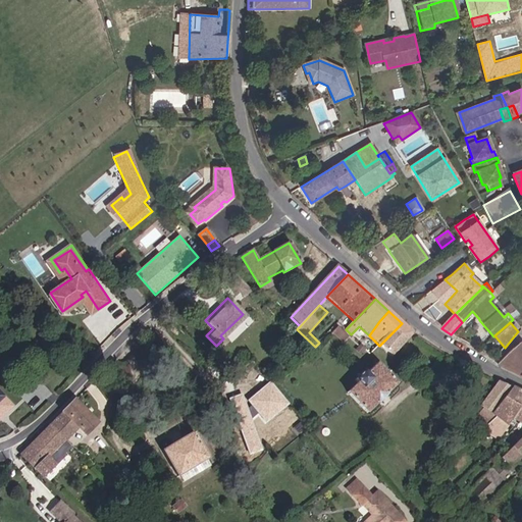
[(394,331),(406,343),(413,333),(402,323),(394,331)]
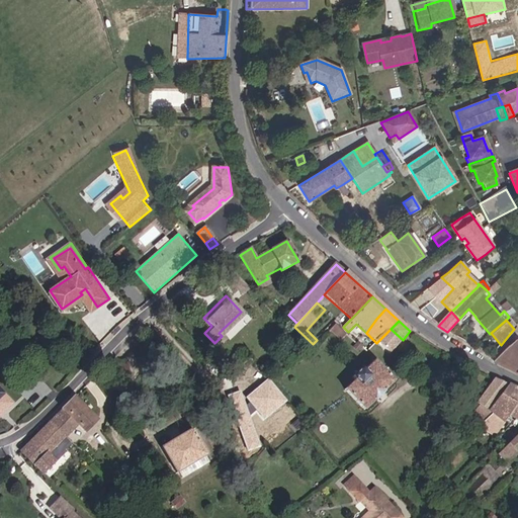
[(340,341),(346,335),(335,325),(330,331),(340,341)]
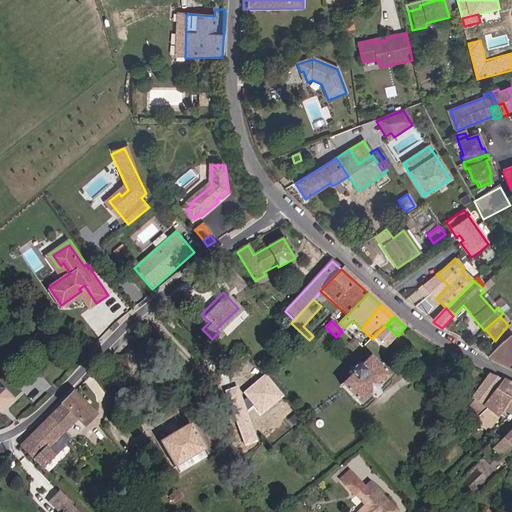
[(385,350),(398,336),(386,325),(372,339),(385,350)]
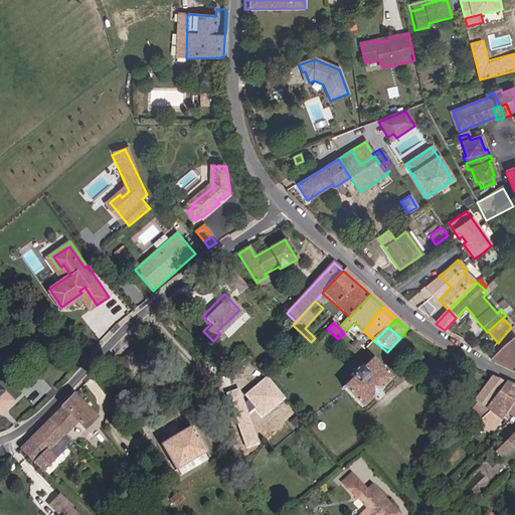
[(52,338),(46,332),(40,338),(38,336),(35,339),(37,341),(43,347),(52,338)]
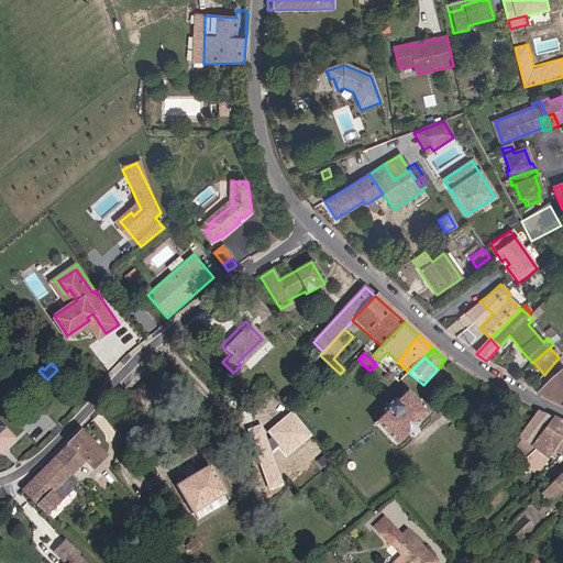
[(562,370),(562,368),(548,382),(537,394),(562,405),(562,370)]
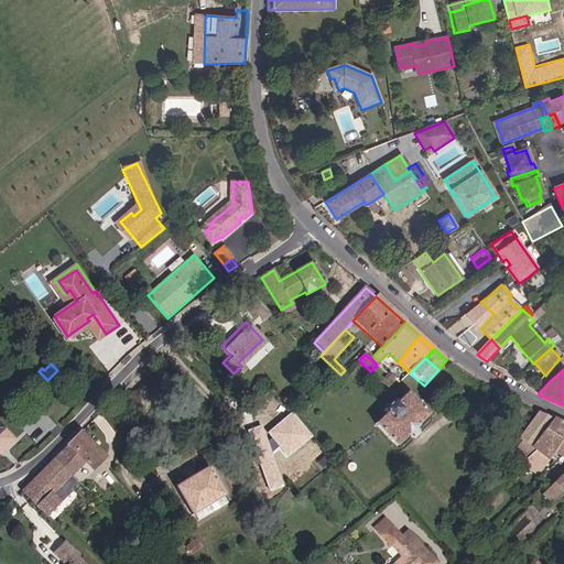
[(397,403),(393,401),(383,411),(387,414),(375,424),(378,427),(396,447),(429,415),(408,393),(397,403)]
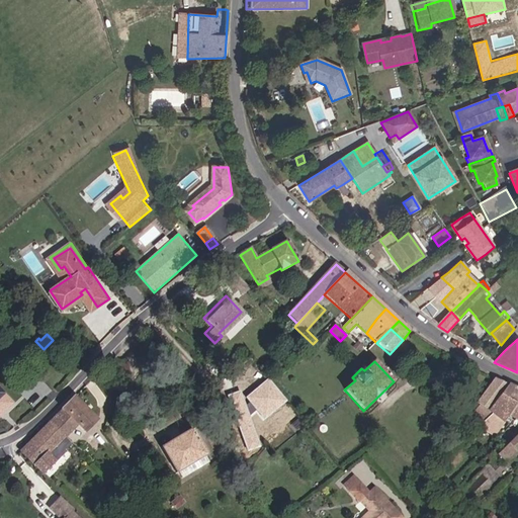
[(260,415),(283,397),(270,379),(247,399),(250,403),(245,407),(240,393),(229,397),(248,451),(259,447),(249,417),(257,411),(260,415)]
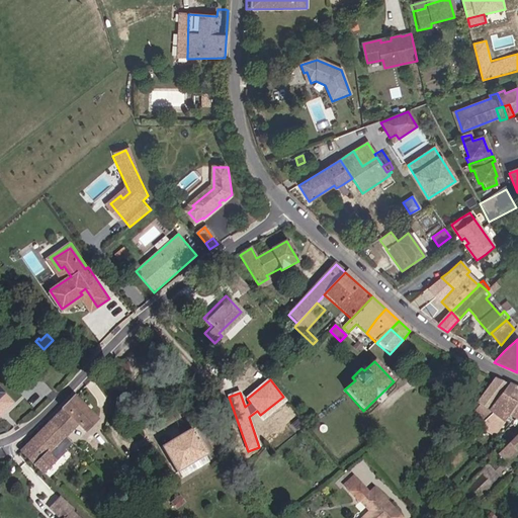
[(484,409),(489,413),(508,385),(496,379),(478,405),(484,409)]
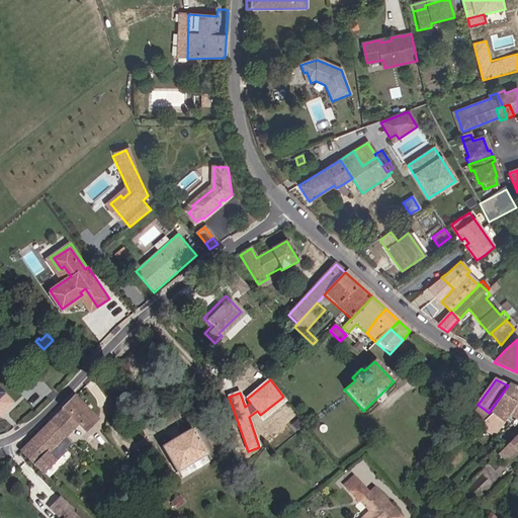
[(493,416),(482,426),(480,427),(492,440),(512,418),(517,421),(517,390),(508,385),(489,413),(493,416)]
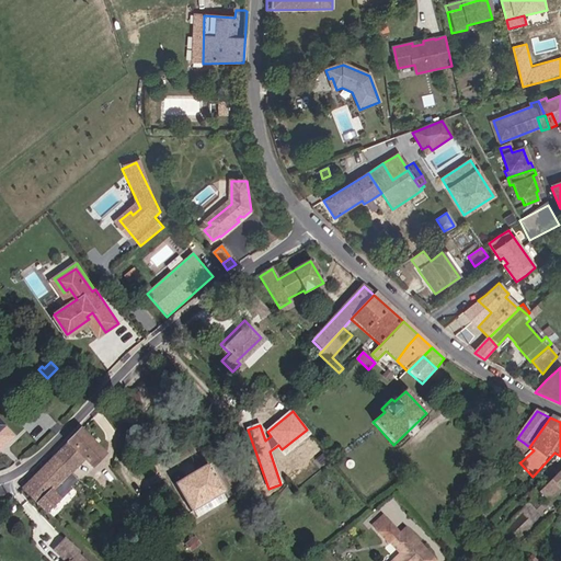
[(0,424),(0,450),(13,438),(0,424)]
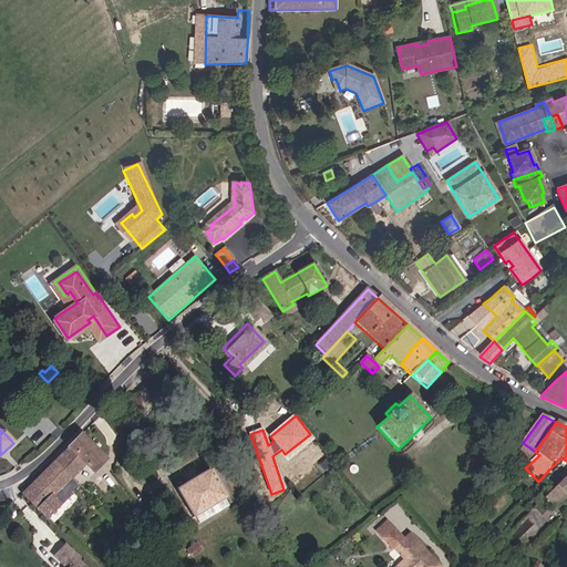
[(290,460),(315,440),(310,434),(285,454),(290,460)]
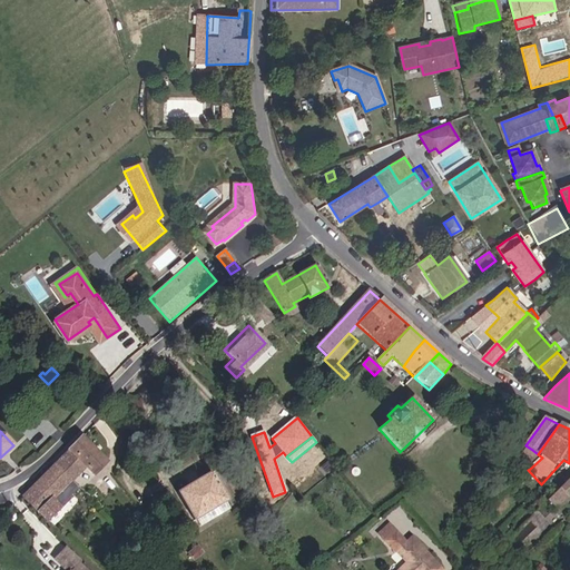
[(105,462),(81,439),(55,465),(22,498),(47,520),(66,502),(78,489),(70,481),(70,480),(65,475),(79,461),(85,467),(92,474),(105,462)]
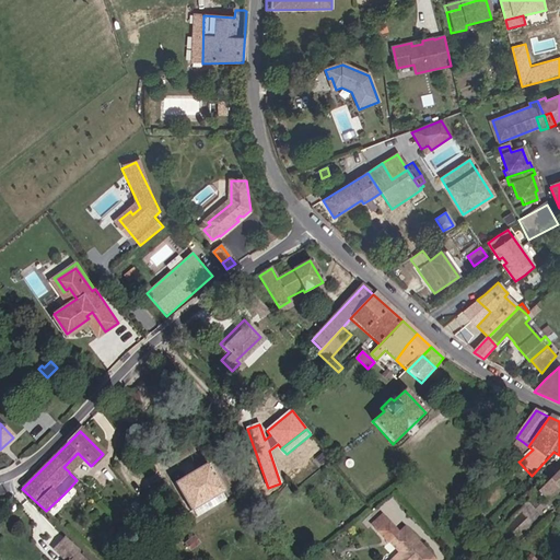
[(516,456),(528,446),(523,442),(512,452),(516,456)]
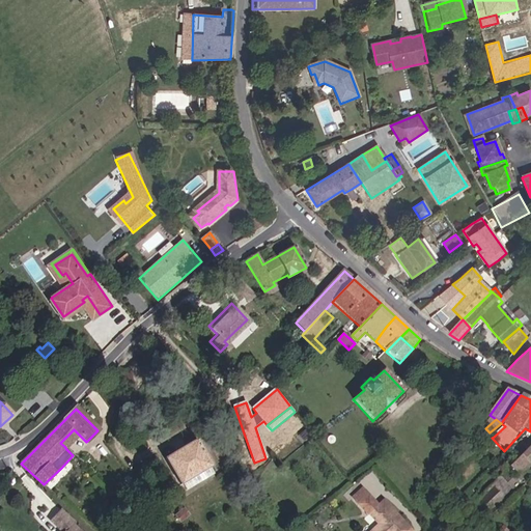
[(505,426),(501,423),(490,432),(494,437),(505,426)]
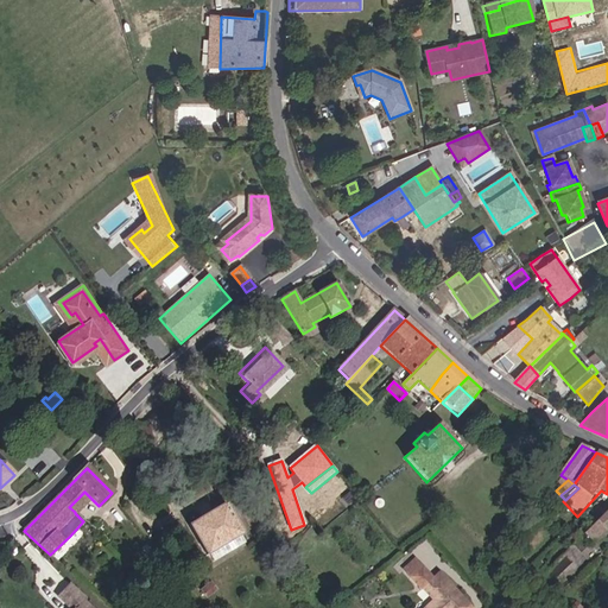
[(69,507),(75,512),(90,498),(84,492),(69,507)]
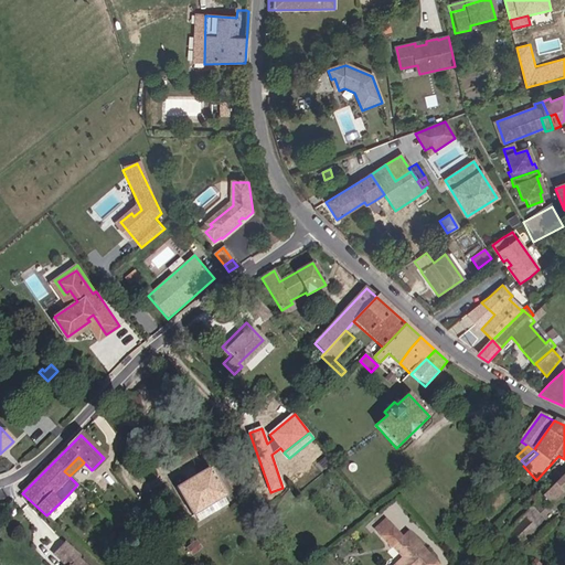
[(192,518),(194,516),(224,499),(226,498),(210,469),(176,490),(192,518)]
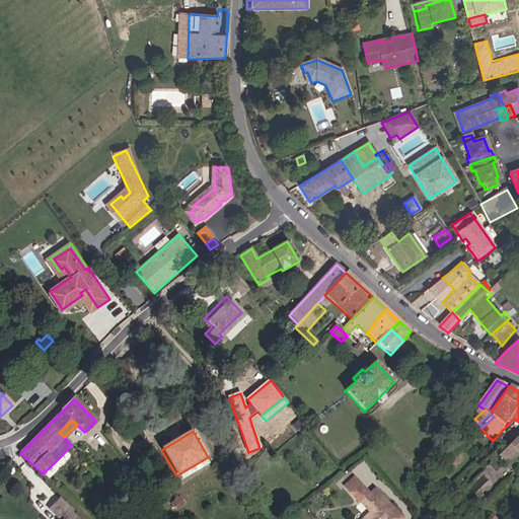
[(518,438),(499,457),(506,464),(518,452),(518,438)]
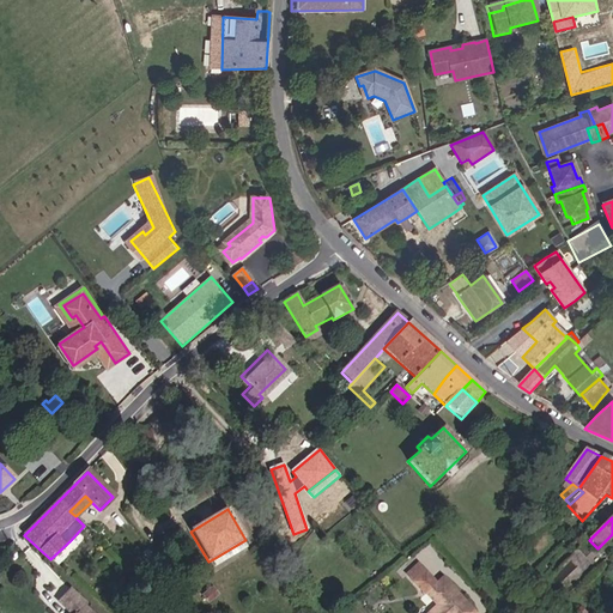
[(247,548),(243,541),(211,560),(214,566),(247,548)]
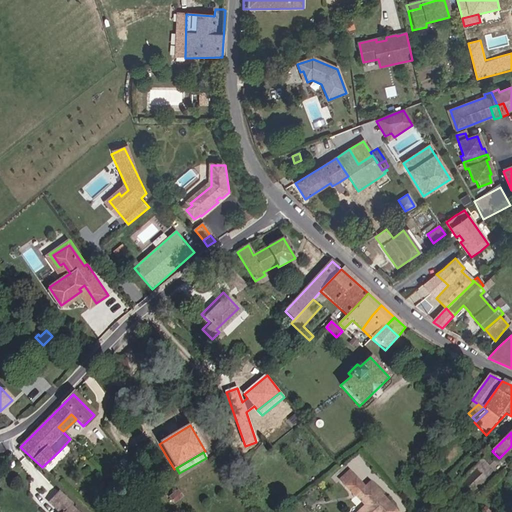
[(347,488),(358,477),(352,471),(341,481),(347,488)]
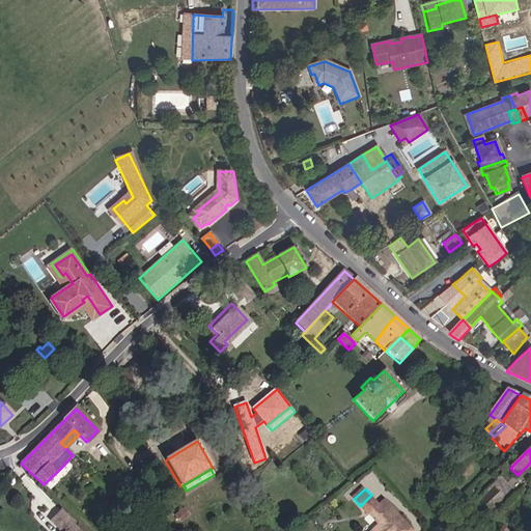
[(381,506),(371,495),(360,506),(369,515),(370,515),(381,506)]
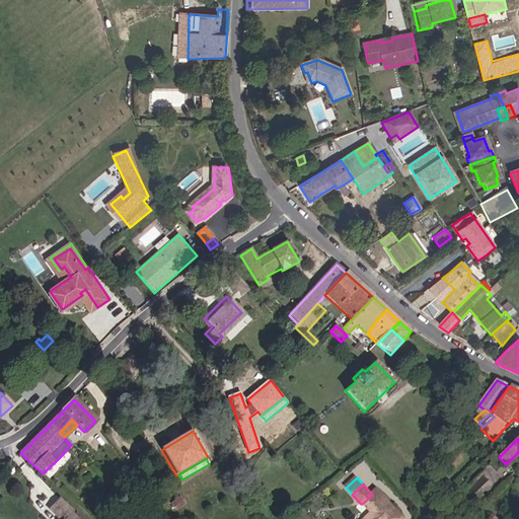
[(401,518),(376,491),(372,495),(362,504),(372,514),(366,518),(401,518)]
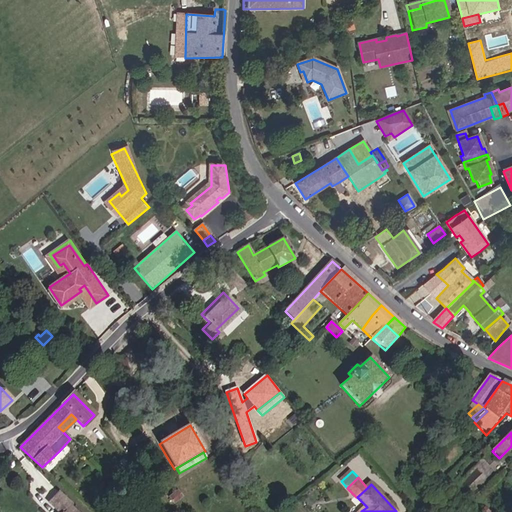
[(76,511),(70,506),(71,504),(58,492),(49,503),(58,511),(76,511)]
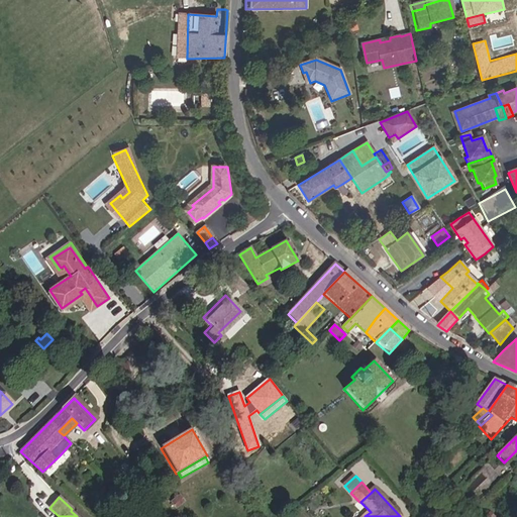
[(175,508),(183,503),(178,497),(170,503),(175,508)]
